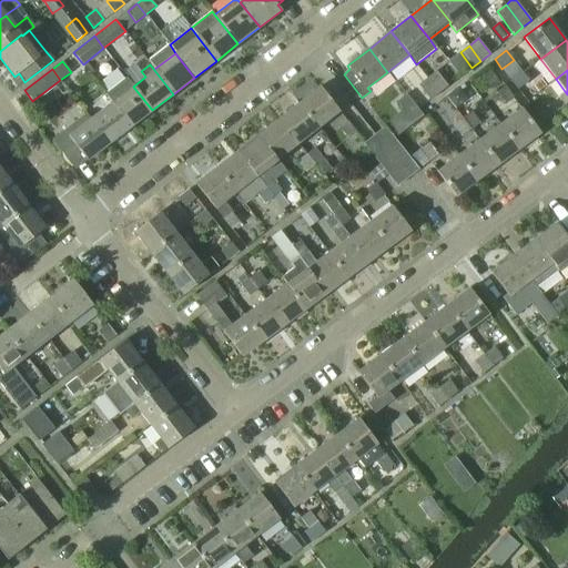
[(426,79),(438,93),(448,85),(436,71),(426,79)]
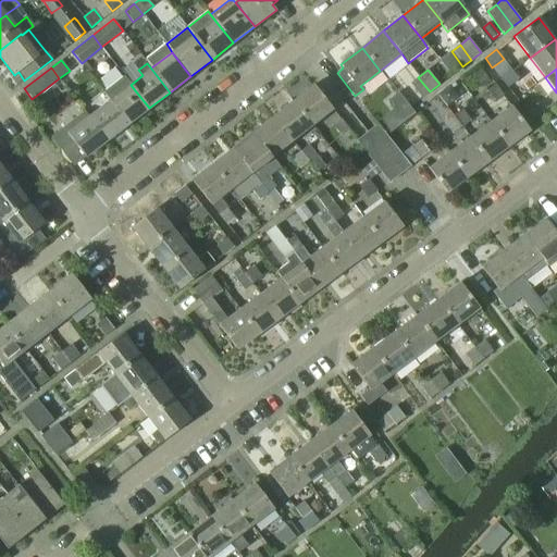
[(512,71),(500,78),(507,88),(520,79),(512,71)]
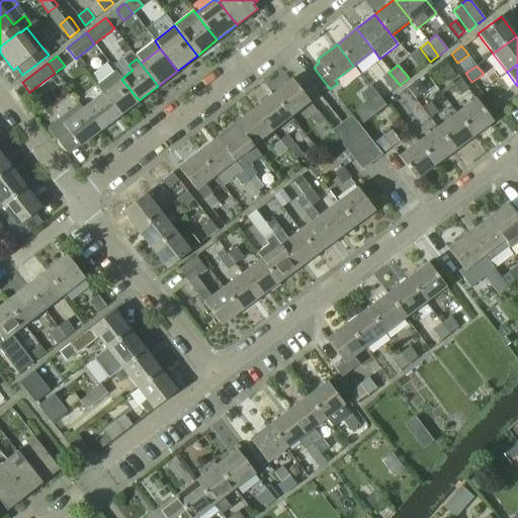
[(448,81),(454,77),(447,67),(441,71),(448,81)]
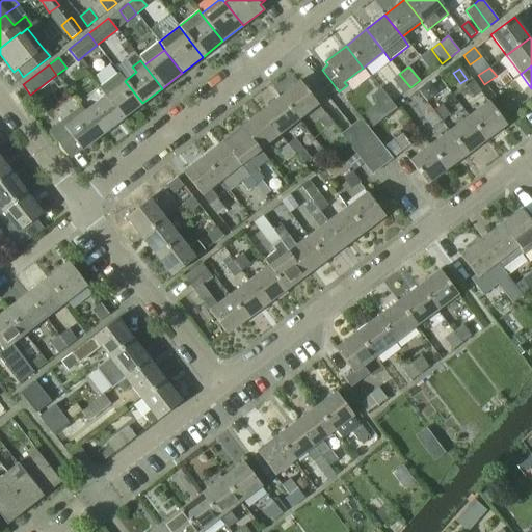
[(99,88),(105,96),(104,97),(123,120),(142,103),(125,81),(124,81),(118,73),(99,88)]
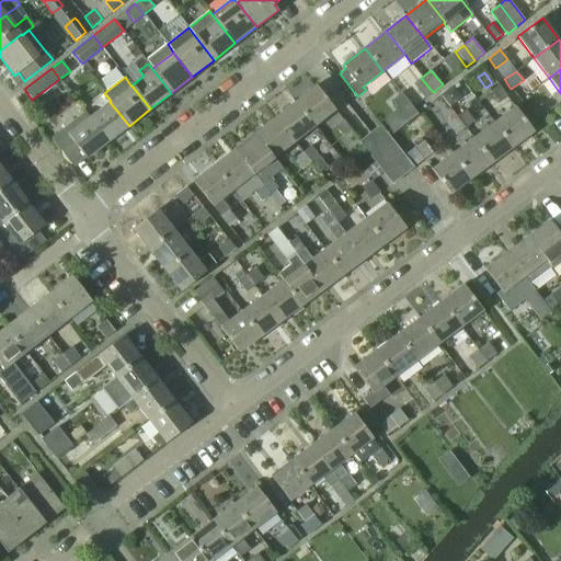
[(425,99),(433,92),(421,78),(413,83),(425,99)]
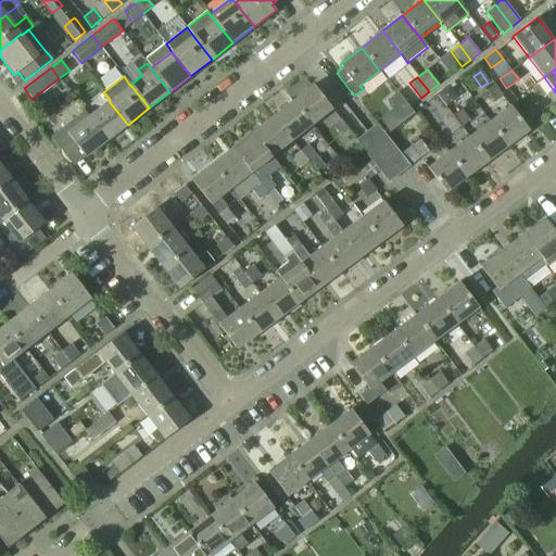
[(504,96),(495,84),(485,91),(494,102),(504,96)]
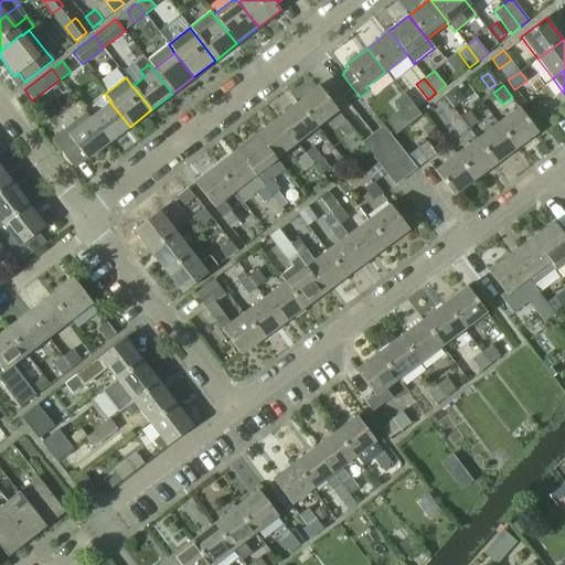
[(319,86),(298,102),(317,126),(338,110),(319,86)]
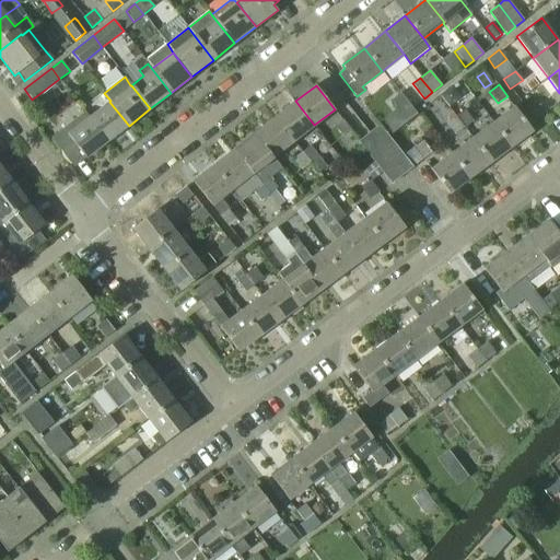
[(452,88),(442,96),(451,107),(457,102),(458,95),(452,88)]
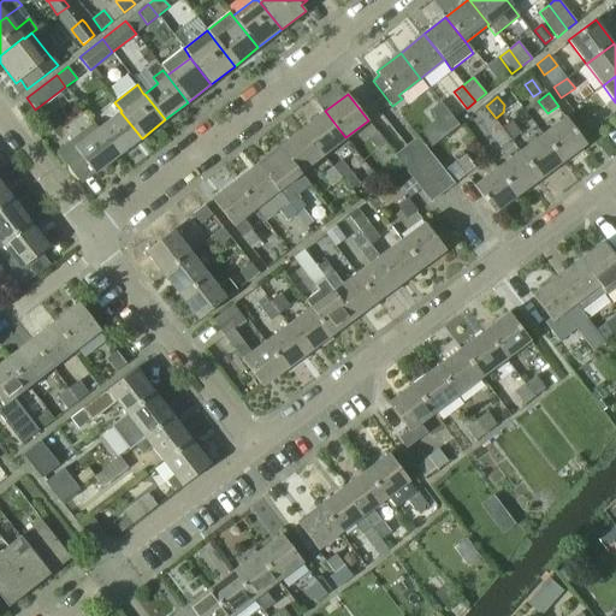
[(431,110),(437,117),(443,125),(434,132),(442,141),(458,128),(452,119),(454,118),(442,102),(431,110)]
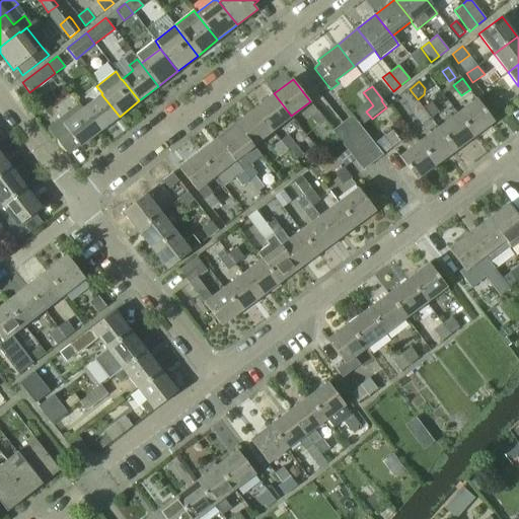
[(272,131),(291,116),(274,93),(254,108),(272,131)]
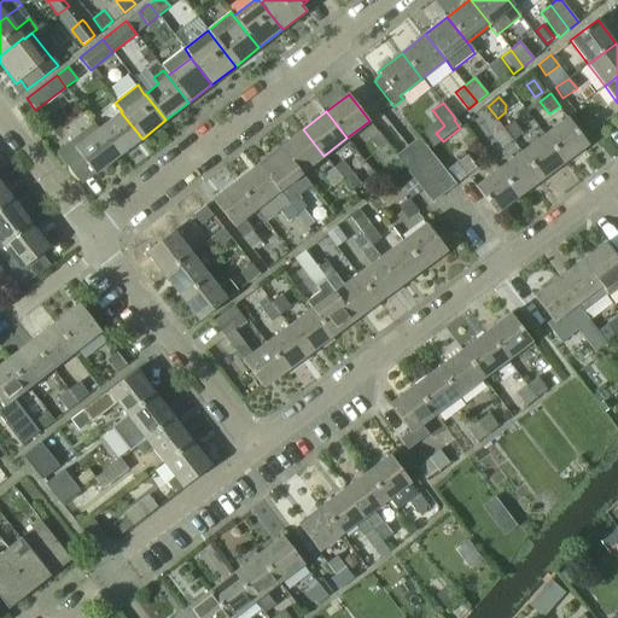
[(94,124),(98,130),(118,156),(143,139),(121,112),(99,129),(94,124)]
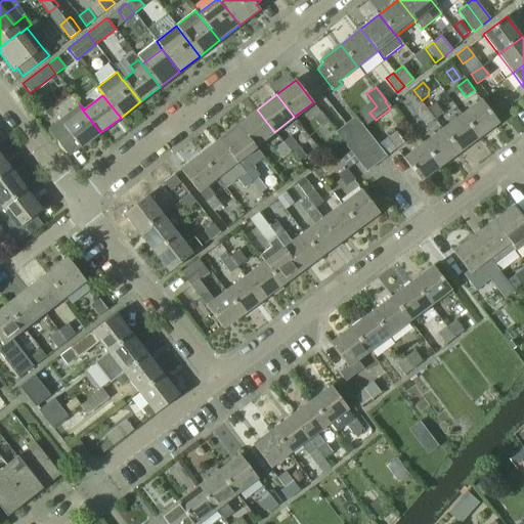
[(506,97),(494,105),(501,114),(513,105),(506,97)]
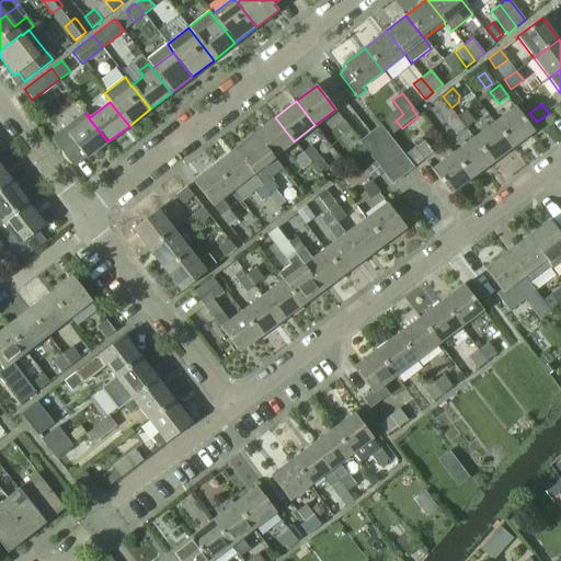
[(494,123),(513,147),(534,132),(515,106),(494,123)]
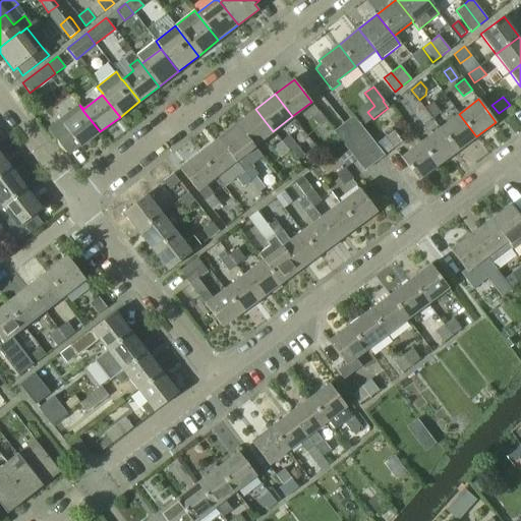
[(431,102),(423,109),(431,119),(440,113),(431,102)]
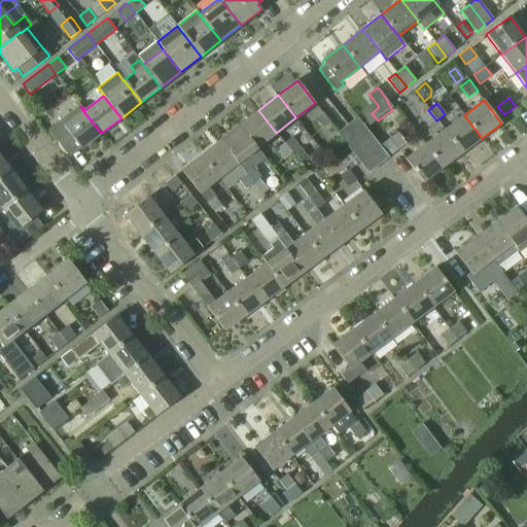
[(81,149),(101,133),(83,111),(80,106),(48,131),(67,154),(78,146),(81,149)]
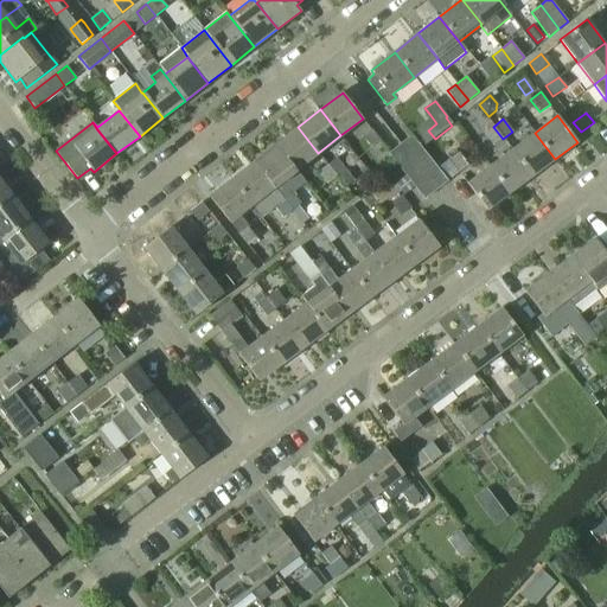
[(296,171),(318,153),(298,127),(276,145),(296,171)]
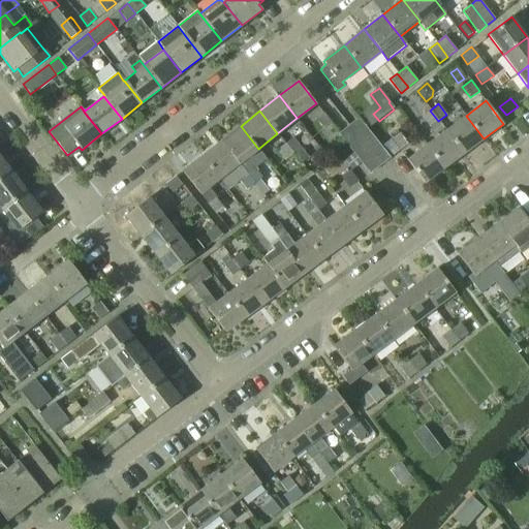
[(438,121),(430,111),(422,117),(430,127),(438,121)]
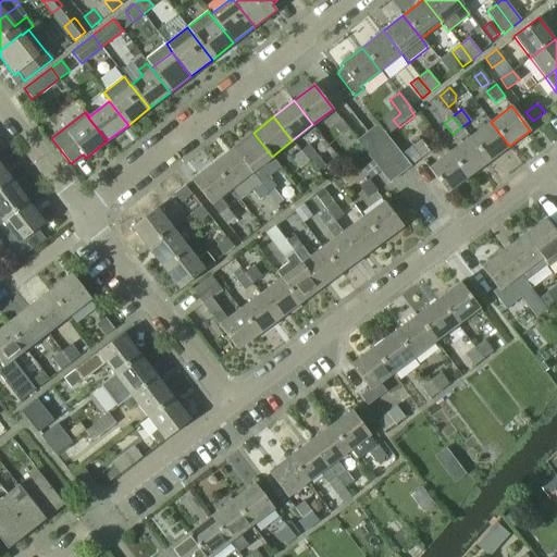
[(341,119),(332,126),(341,137),(349,130),(341,119)]
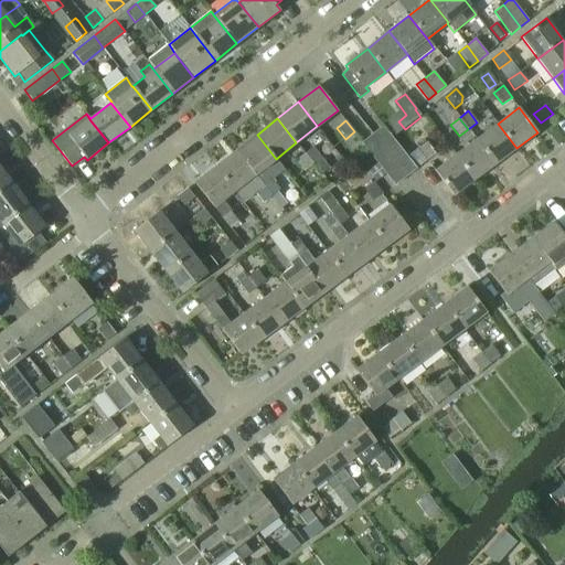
[(516,148),(498,124),(477,139),(496,163),(516,148)]
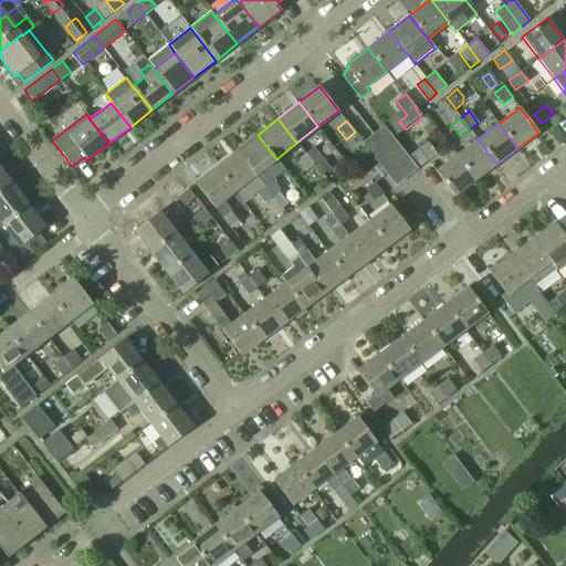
[(390,156),(401,148),(384,126),(373,135),(390,156)]
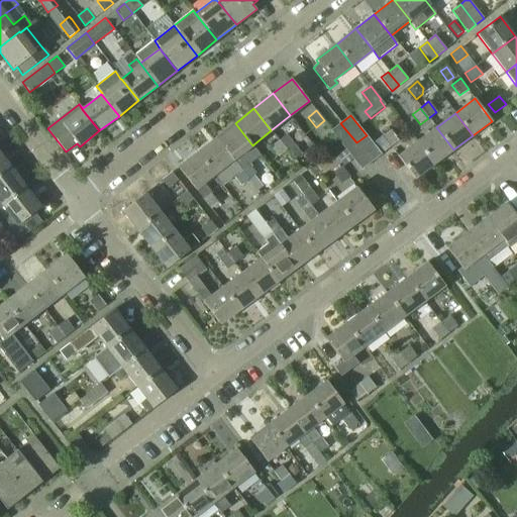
[(235,123),(216,137),(249,180),(256,175),(249,166),(261,156),(252,145),(235,123)]
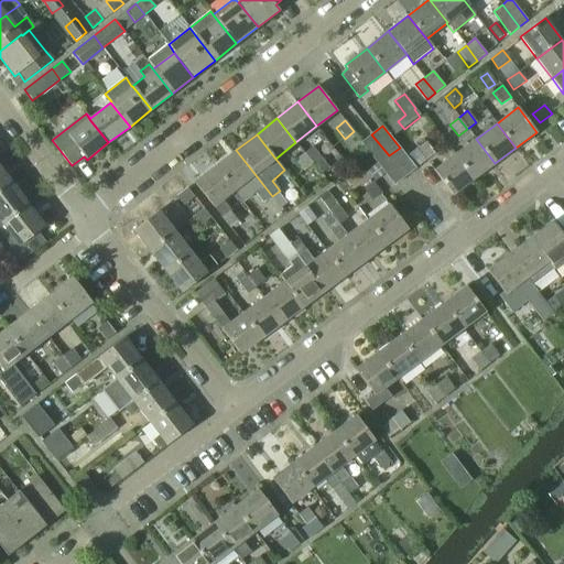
[(361,142),(378,164),(389,155),(371,134),(361,142)]
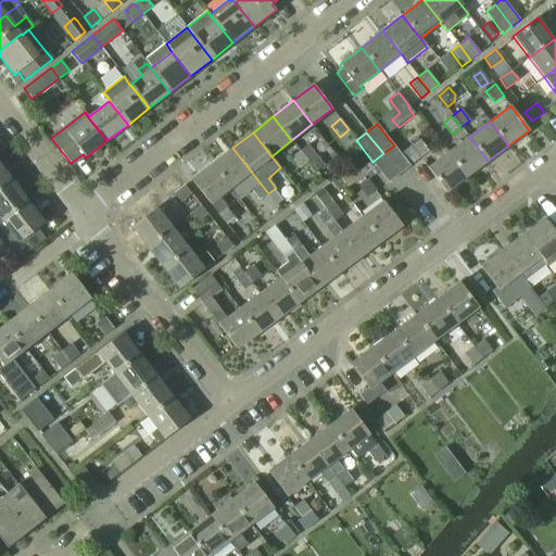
[(488,161),(469,137),(449,152),(467,176),(488,161)]
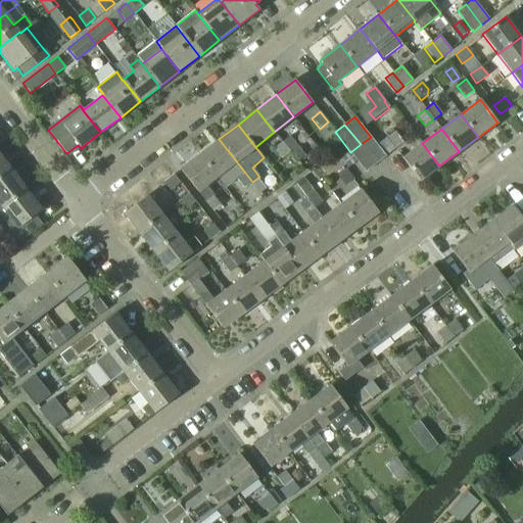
[(394,149),(395,149),(403,143),(394,133),(386,139),(394,149)]
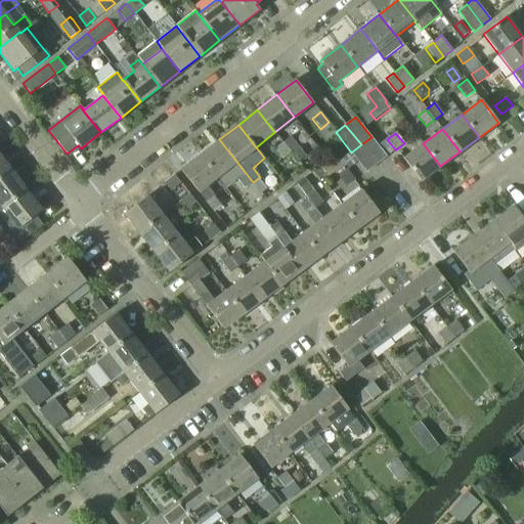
[(282,142),(291,153),(298,162),(306,156),(291,136),(282,142)]
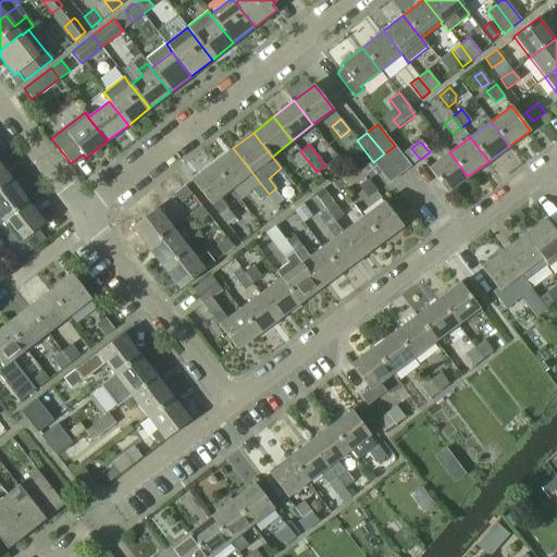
[(403,156),(395,146),(384,153),(400,174),(410,165),(403,156)]
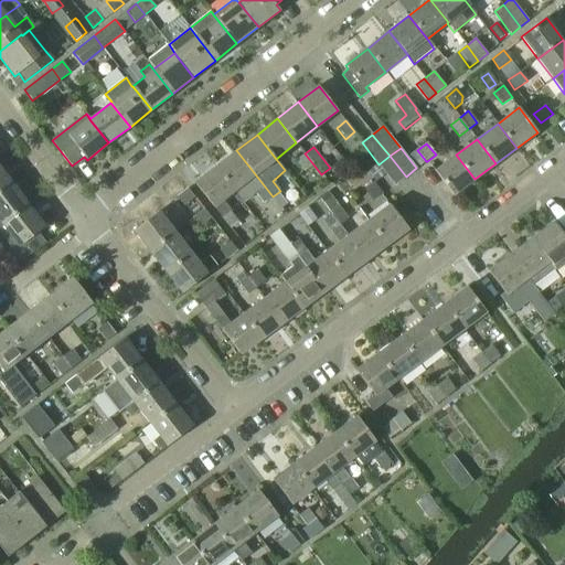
[(263,204),(273,196),(236,150),(215,167),(234,191),(233,192),(243,203),(255,194),(263,204)]
